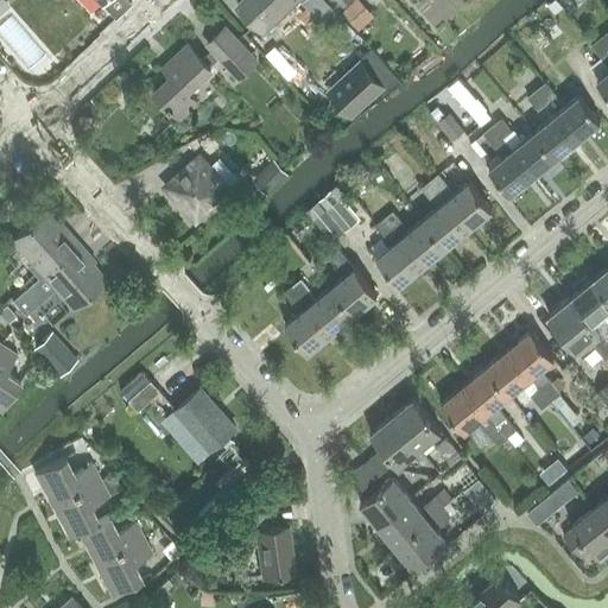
[(128,0),(105,0),(103,1),(116,16),(131,1),(128,0)]
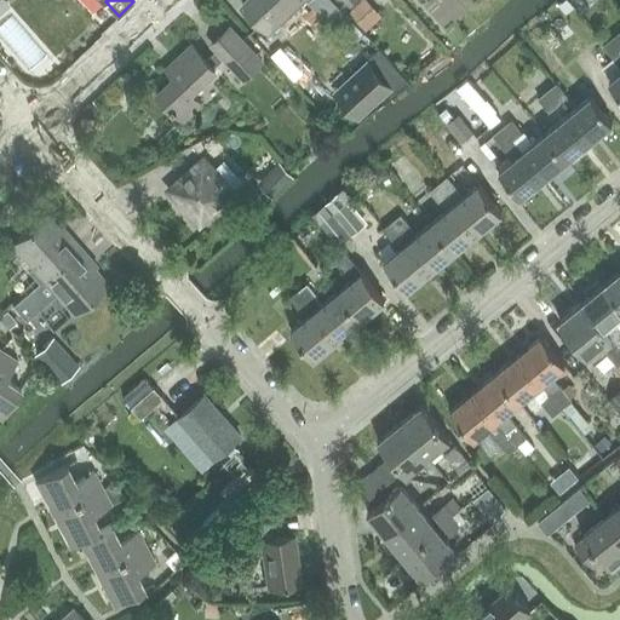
[(299,0),(245,0),(241,4),(268,32),(299,0)]
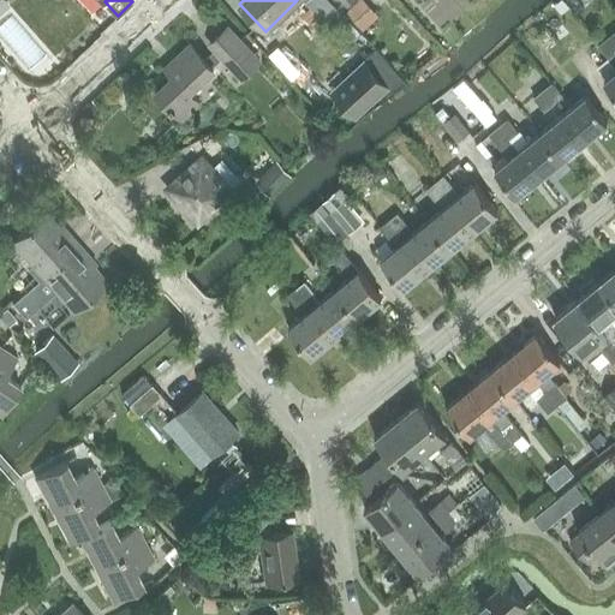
[(326,0),(306,0),(305,1),(304,4),(308,9),(299,17),(317,34),(338,13),(335,11),(336,10),(326,0)]
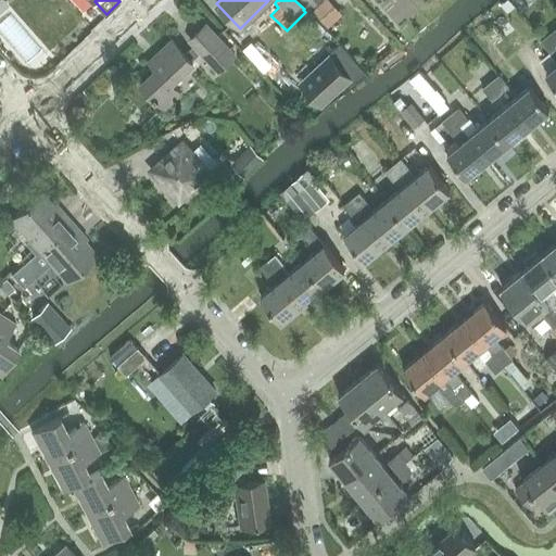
[(300,0),(311,11),(321,0),(300,0)]
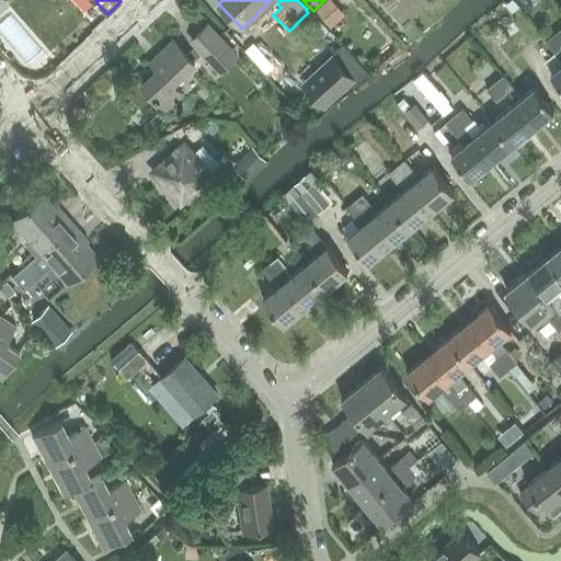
[(221,35),(209,22),(193,37),(198,44),(190,54),(175,38),(152,60),(160,68),(145,82),(169,109),(184,93),(174,83),(196,63),(195,60),(205,50),(224,70),(235,59),(217,39),(221,35)]
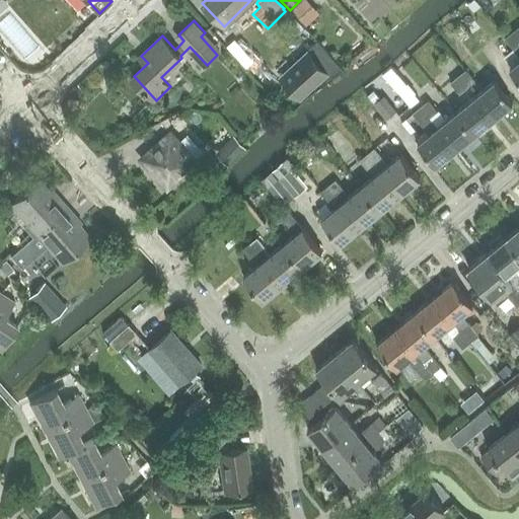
[(514,49),(518,44),(518,39),(513,31),(505,38),(514,49)]
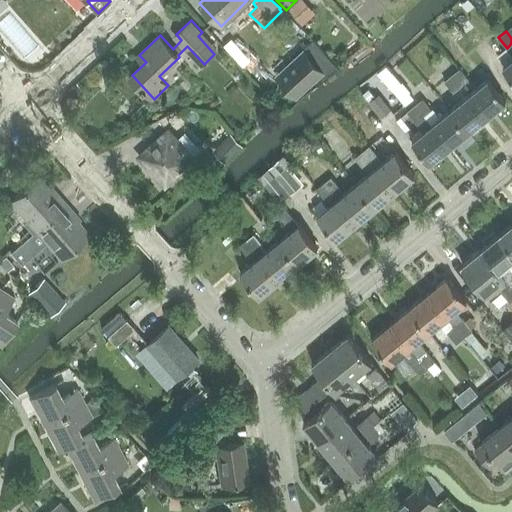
[(307,56),(280,81),(293,96),(321,71),(307,56)]
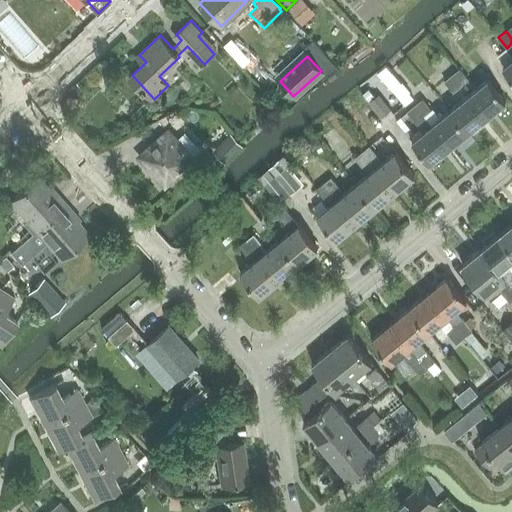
[(511,77),(511,59),(503,67),(511,77)]
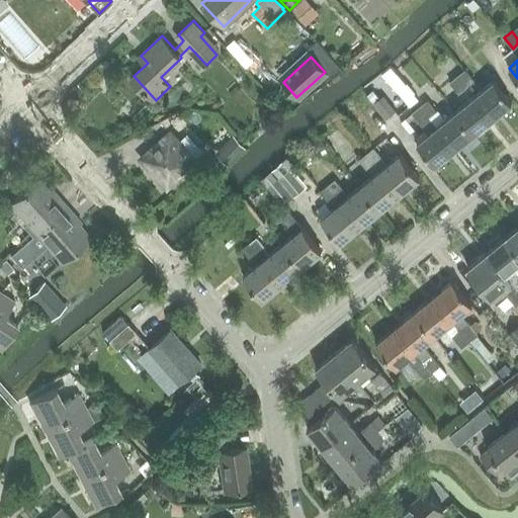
[(461,71),(456,75),(492,117),(511,102),(494,81),(480,92),(461,71)]
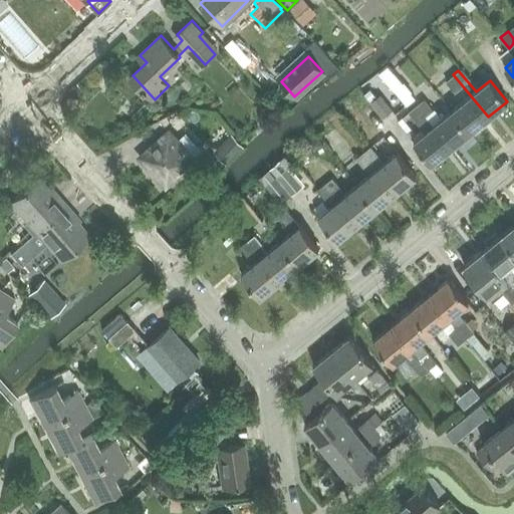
[(488,116),(453,74),(443,82),(462,103),(452,111),(469,133),(488,116)]
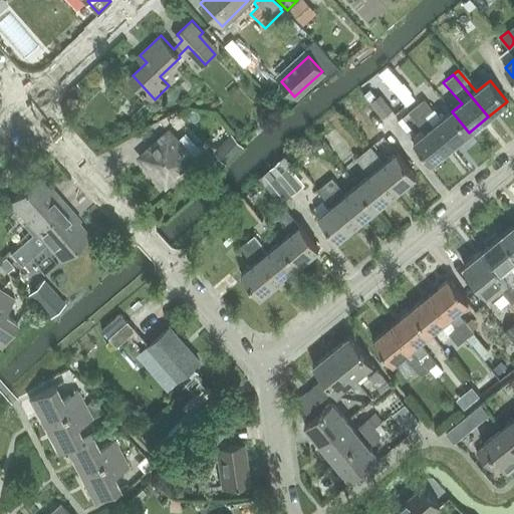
[(383,118),(393,110),(380,94),(370,102),(383,118)]
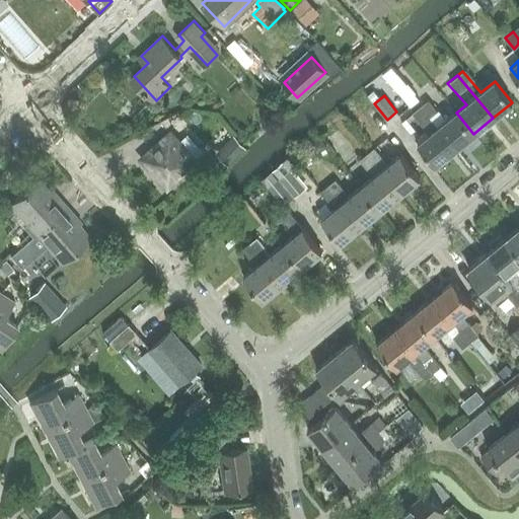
[(427,101),(420,106),(429,119),(436,113),(427,101)]
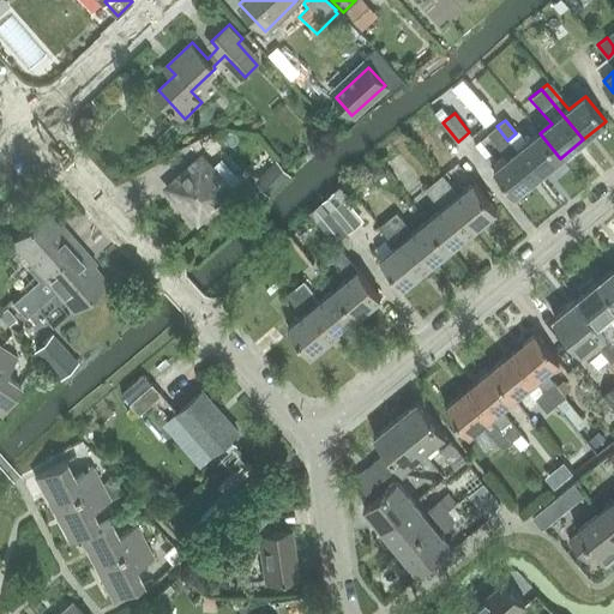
[(440,122),(427,133),(444,154),(457,143),(440,122)]
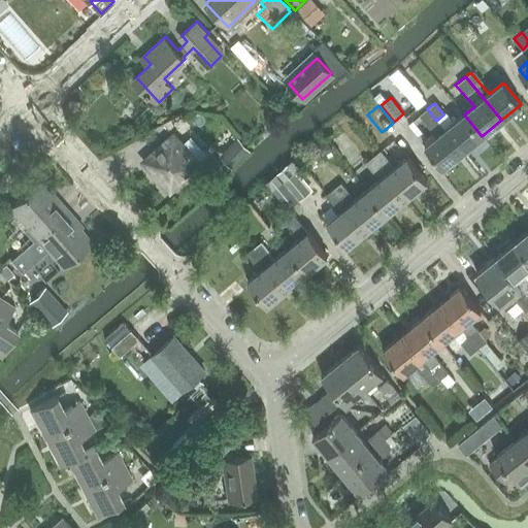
[(426,128),(436,121),(427,108),(417,117),(419,118),(409,125),(411,128),(421,122),(426,128)]
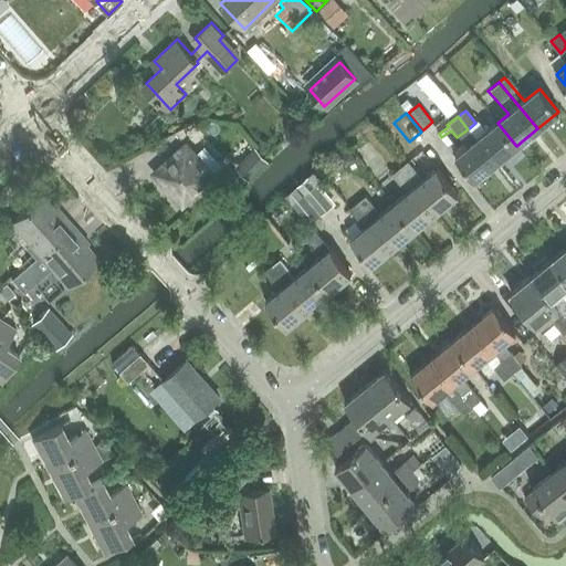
[(495,163),(516,146),(498,123),(477,139),(495,163)]
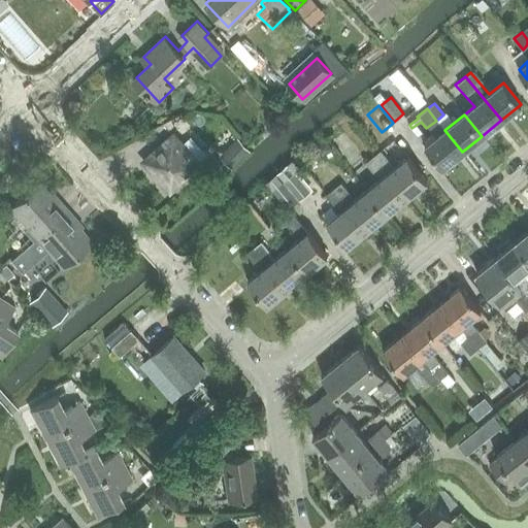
[(236,156),(254,137),(236,121),(219,140),(236,156)]
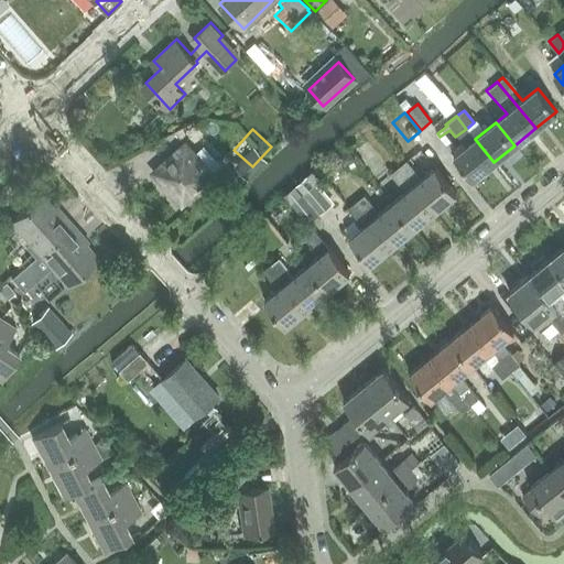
[(473,180),(494,162),(475,139),(454,156),(473,180)]
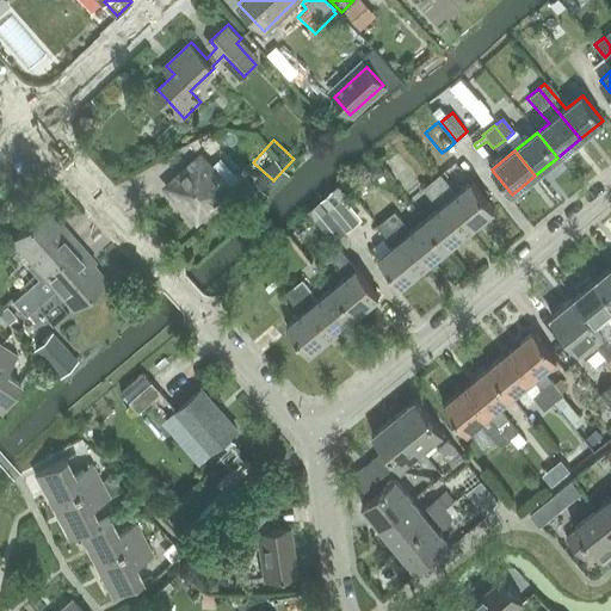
[(230,190),(201,158),(167,187),(197,221),(230,190)]
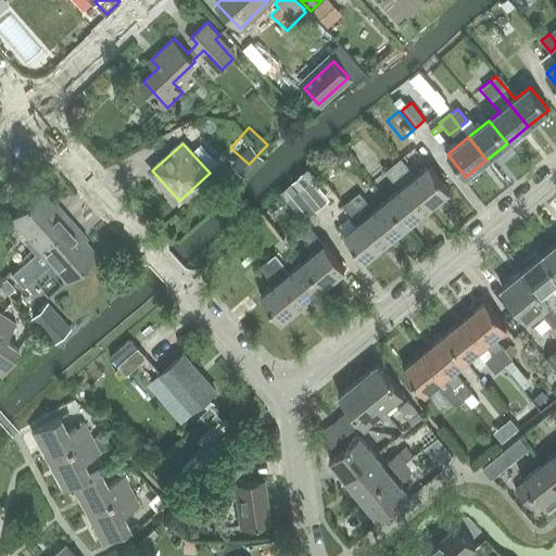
[(393,165),(428,207),(450,190),(429,165),(414,178),(408,173),(411,171),(401,159),(393,165)]
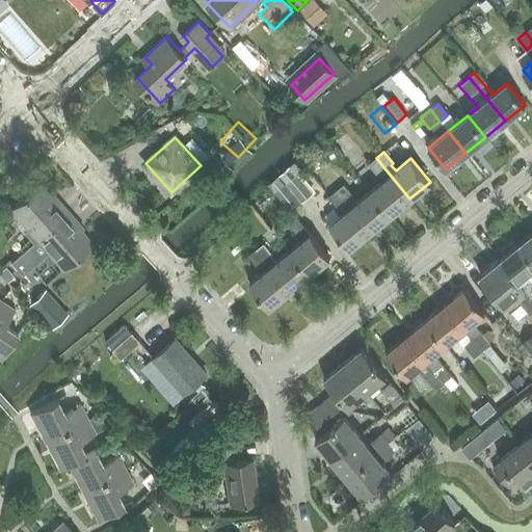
[(390,216),(409,198),(376,158),(368,164),(378,177),(379,176),(383,180),(369,191),(390,216)]
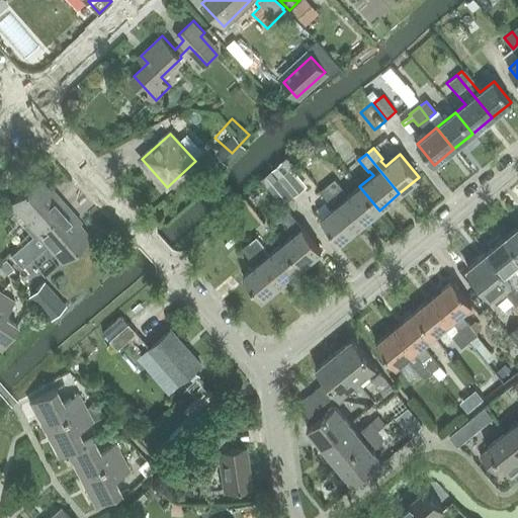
[(287,158),(272,171),(294,197),(310,184),(287,158)]
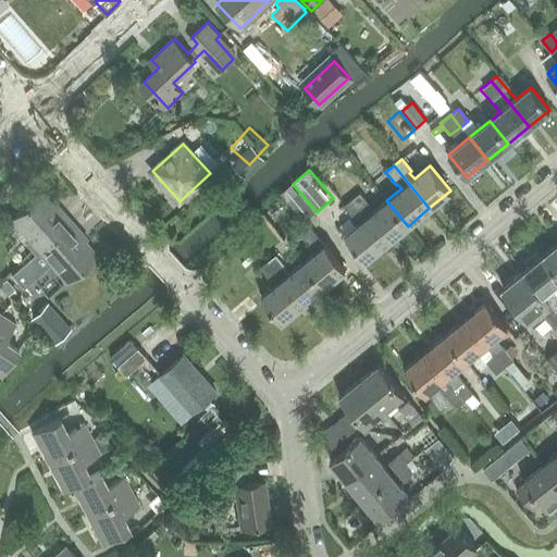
[(317,212),(293,184),(281,193),(305,222),(317,212)]
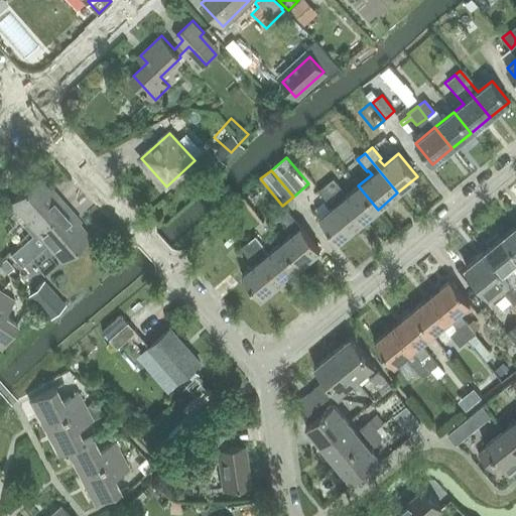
[(11,202),(28,221),(21,227),(29,236),(67,205),(57,194),(54,197),(38,177),(11,202)]
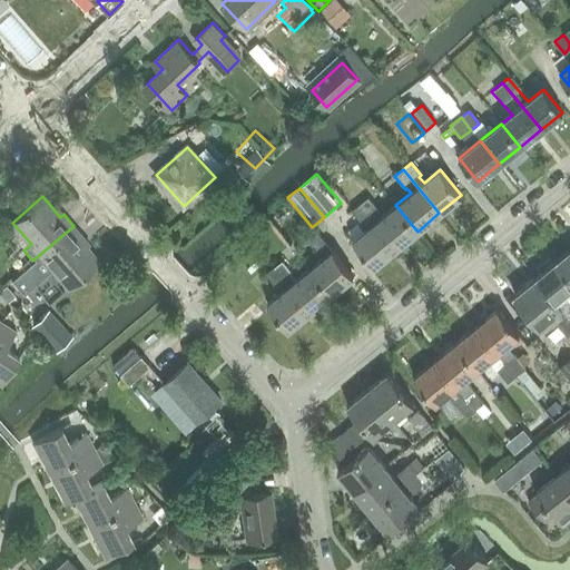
[(418,232),(395,205),(381,217),(376,212),(379,210),(369,197),(360,204),(396,248),(418,232)]
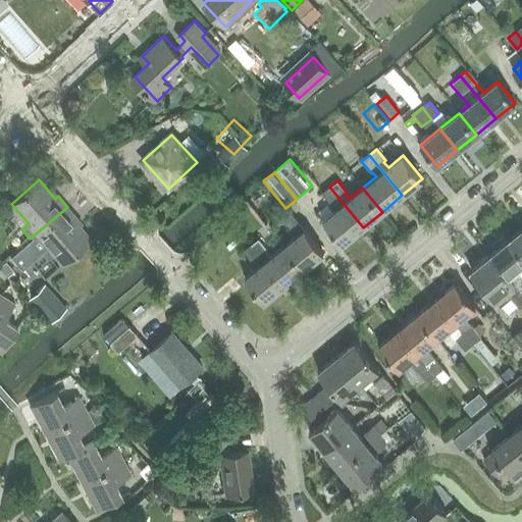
[(343,244),(363,227),(329,187),(322,193),(331,205),(332,203),(336,209),(323,220),(343,244)]
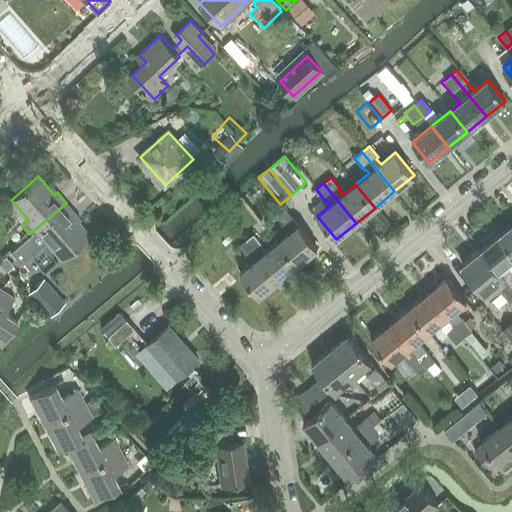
[(66,203),(29,234),(15,247),(23,257),(44,238),(61,257),(88,233),(71,214),(74,212),(66,203)]
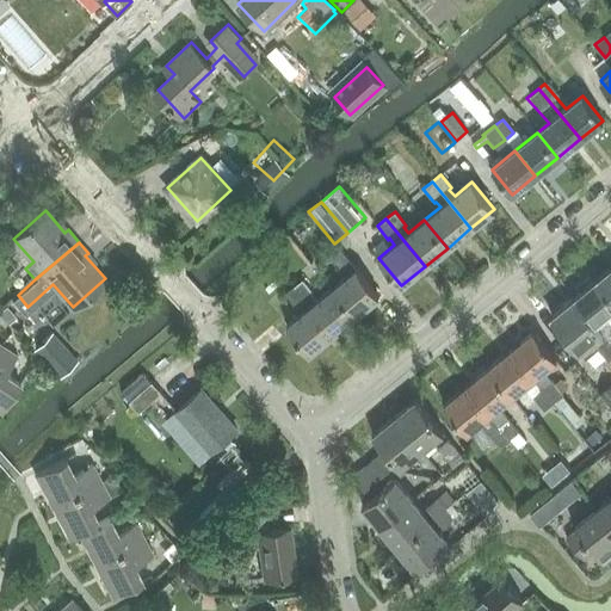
[(331,288),(353,315),(378,296),(339,250),(329,257),(340,270),(343,269),(347,275),(331,288)]
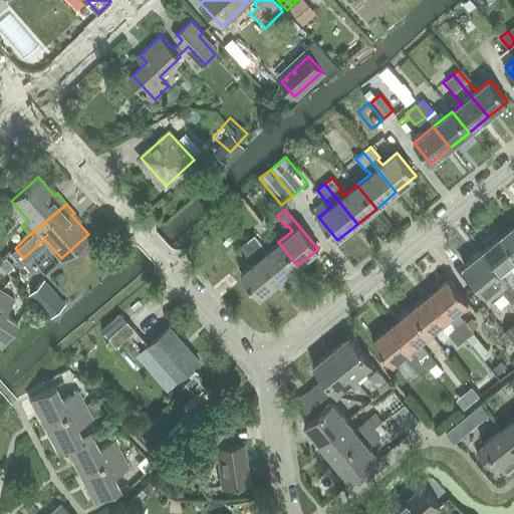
[(513,226),(501,237),(513,251),(513,226)]
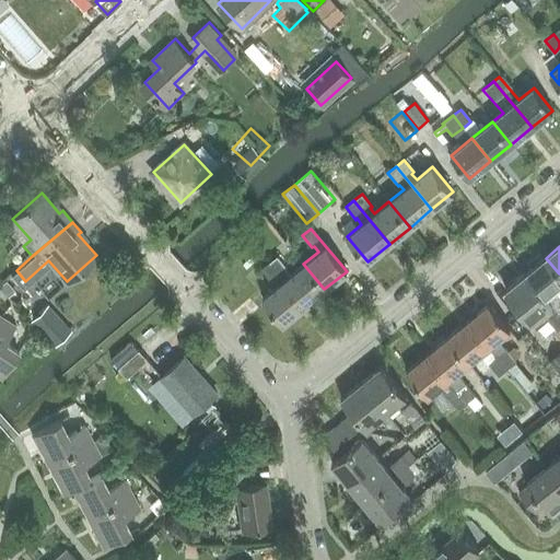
[(324,289),(303,264),(289,276),(283,270),(286,268),(276,257),(268,264),(302,306),(324,289)]
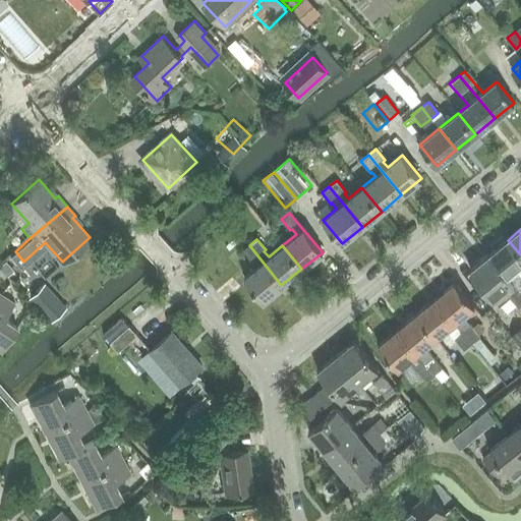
[(520,254),(508,240),(489,254),(508,277),(520,293),(520,254)]
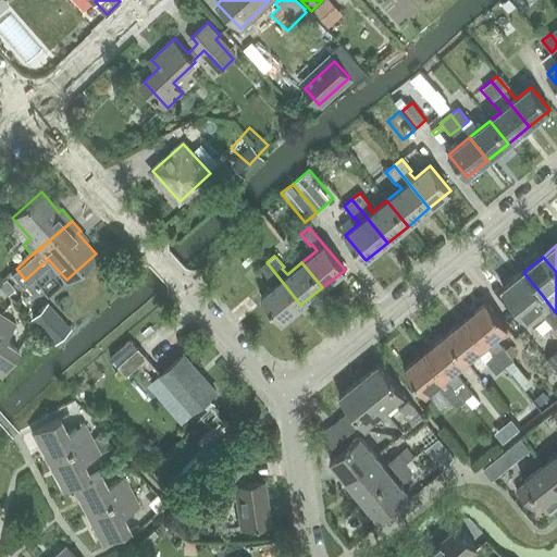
[(280,321),(300,305),(267,262),(258,269),(268,280),(269,279),(274,285),(260,297),(280,321)]
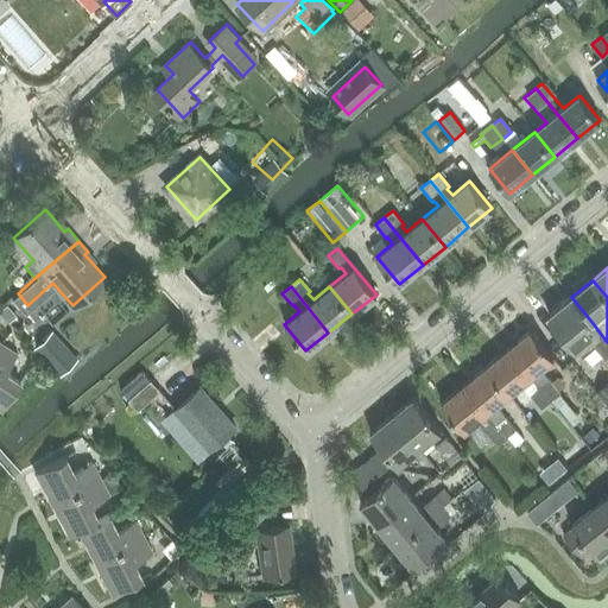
[(607,342),(593,323),(571,297),(549,316),(583,358),(595,347),(606,360),(607,358),(607,342)]
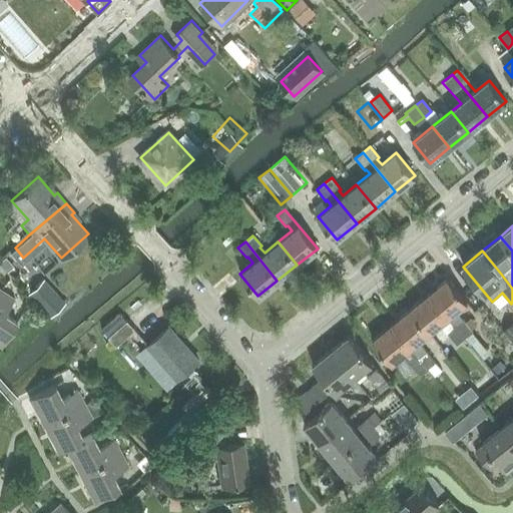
[(48,266),(30,285),(61,313),(79,295),(48,266)]
